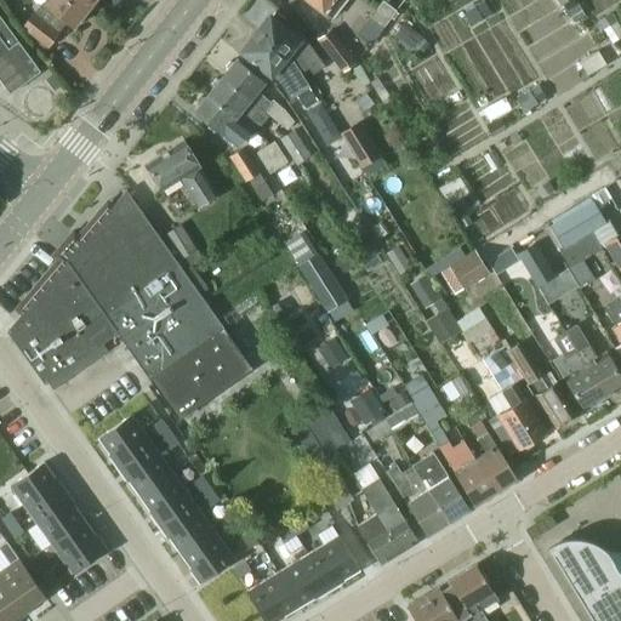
[(50,0),(46,6),(74,29),(92,6),(85,0),(50,0)]
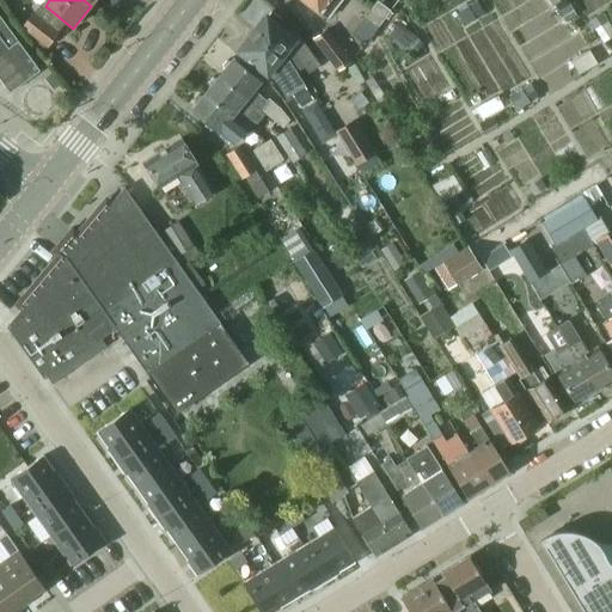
[(300,0),(325,19),(340,0),(300,0)]
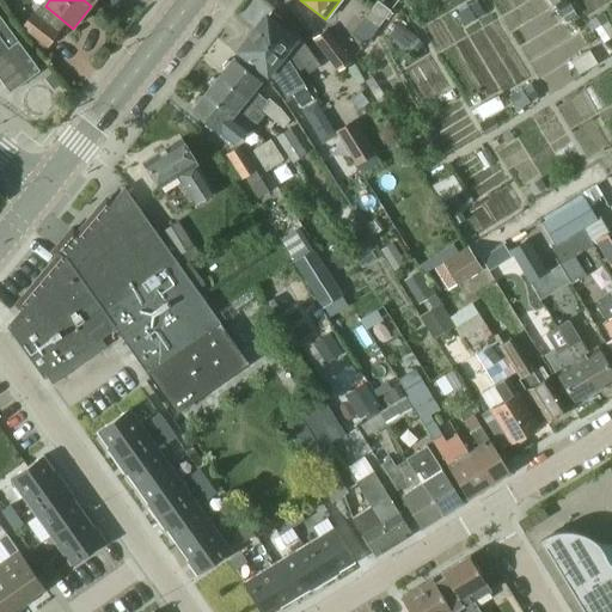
[(565,0),(550,0),(564,23),(575,16),(565,0)]
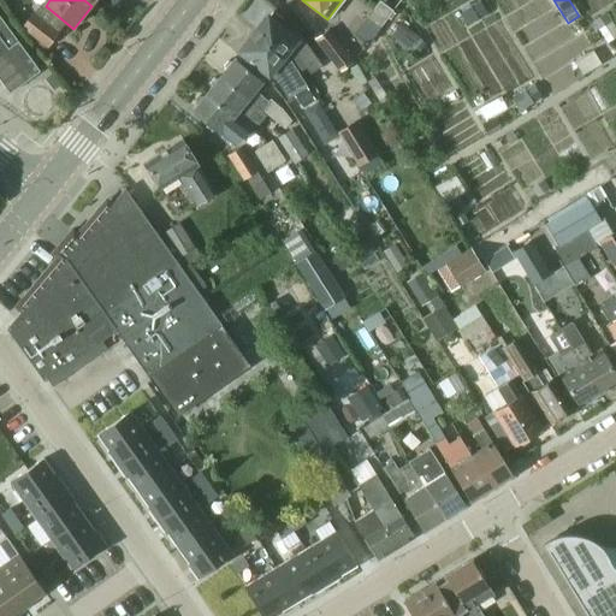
[(479,1),(471,6),(472,7),(479,19),(486,15),(479,1)]
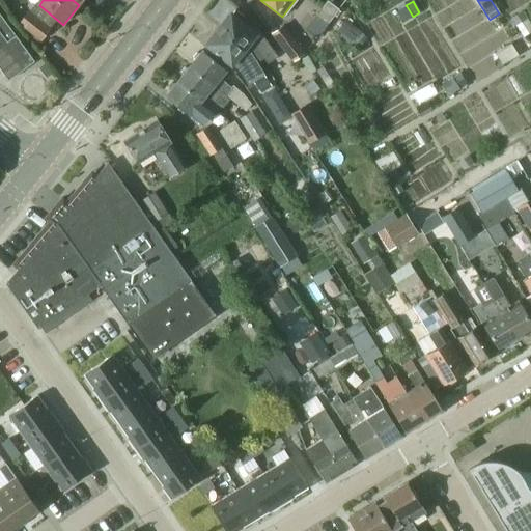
[(322,8),(332,17),(337,10),(327,2),(322,8)]
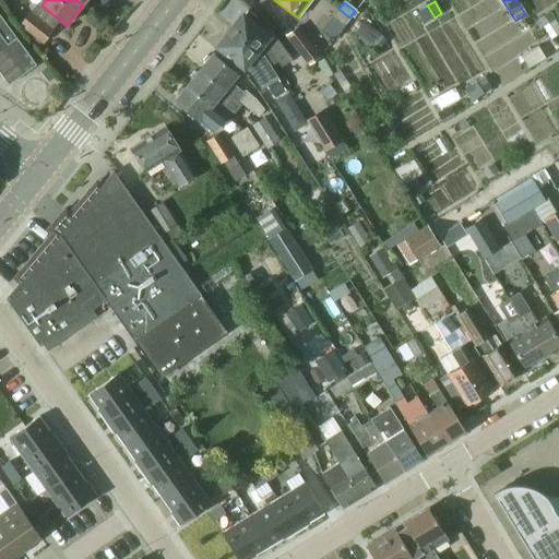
[(263,56),(270,67),(277,61),(282,67),(292,60),(272,33),(268,36),(252,24),(258,18),(247,9),(229,31),(256,50),(254,52),(259,59),(263,56)]
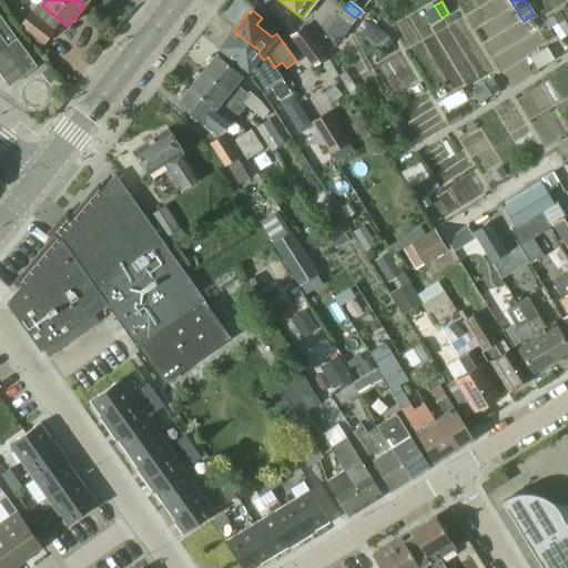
[(350,24),(355,18),(344,9),(338,16),(350,24)]
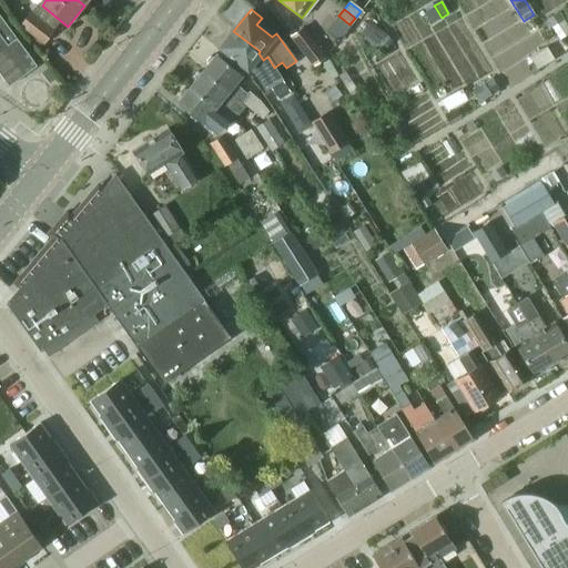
[(567,27),(559,12),(547,20),(559,40),(567,33),(567,27)]
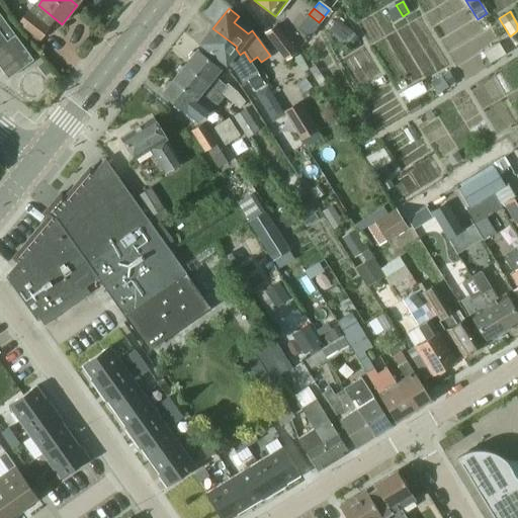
[(39,41),(49,29),(27,12),(17,24),(27,32),(25,34),(36,44),(38,41),(39,41)]
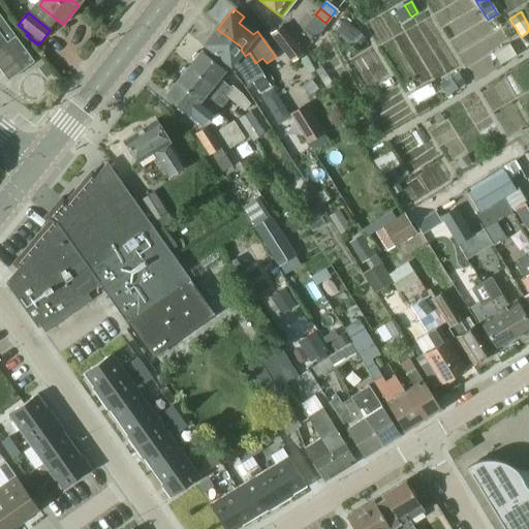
[(0,68),(8,80),(33,61),(0,14),(0,68)]
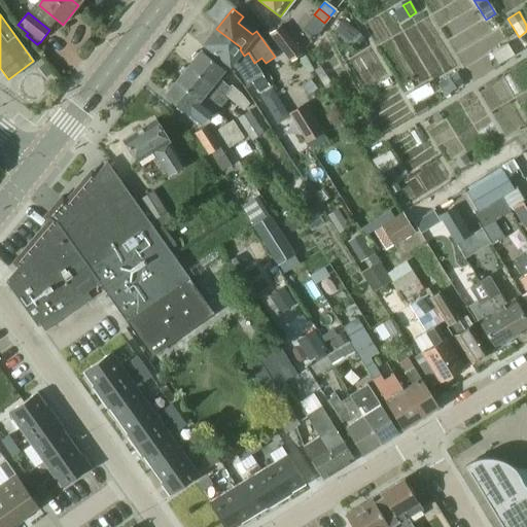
[(343,21),(336,31),(342,35),(349,26),(343,21)]
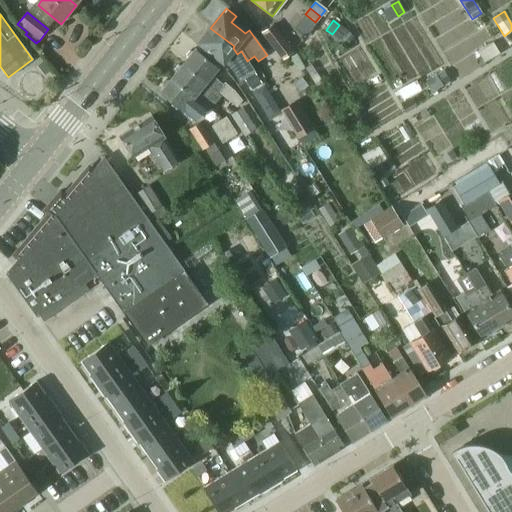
[(292,51),(272,25),(262,33),(282,59),(292,51)]
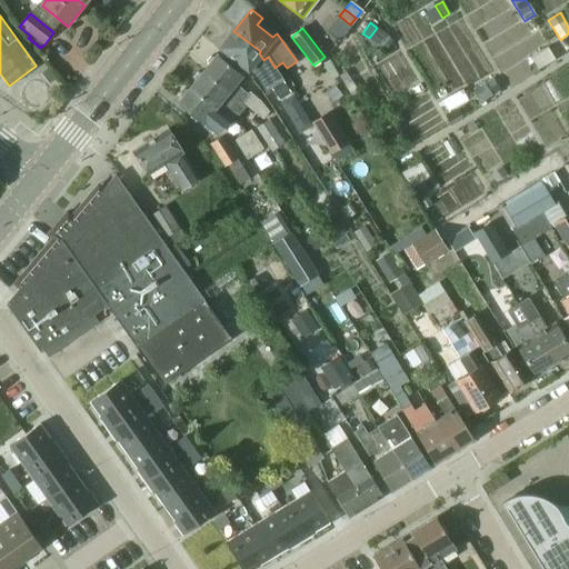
[(233,31),(221,47),(255,73),(265,90),(269,87),(277,99),(278,101),(291,93),(290,91),(275,68),(269,59),(268,57),(263,60),(259,53),(260,51),(233,31)]
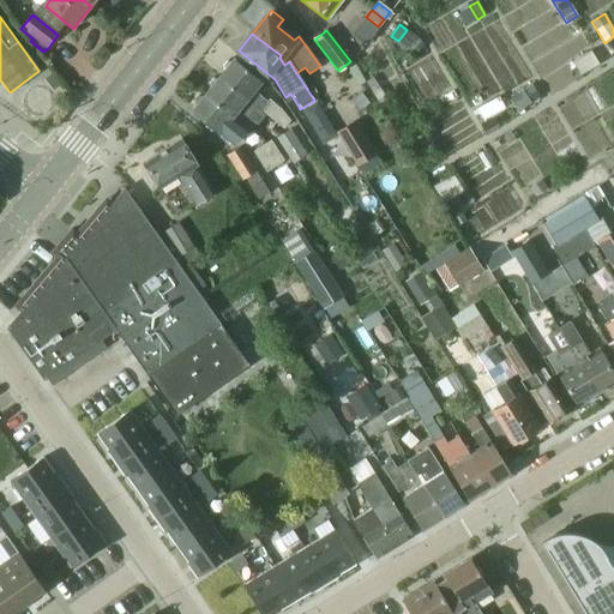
[(591,54),(573,65),(581,76),(599,65),(591,54)]
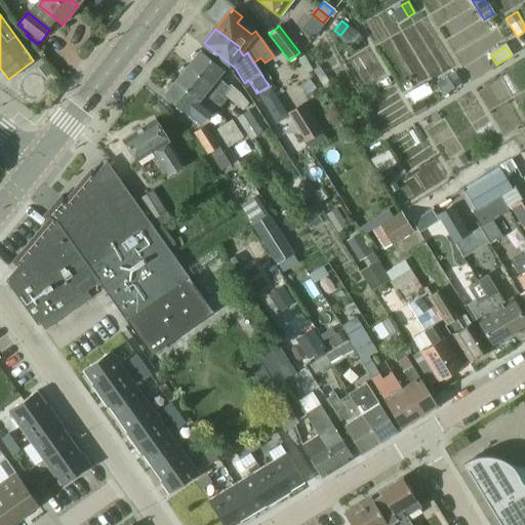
[(186,64),(211,84),(227,97),(242,109),(247,102),(240,92),(229,84),(227,86),(216,77),(223,69),(198,49),(186,64)]
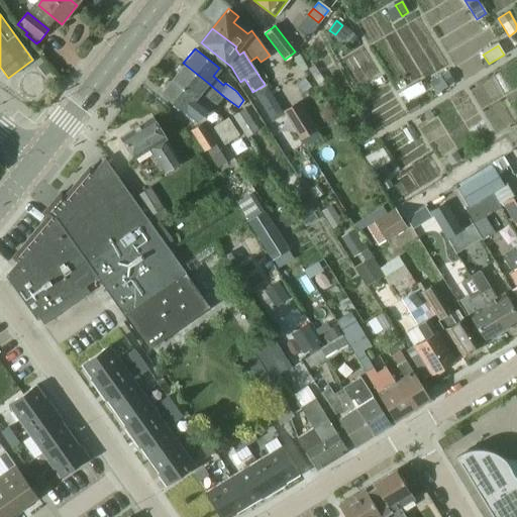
[(44,77),(52,72),(44,63),(37,68),(44,77)]
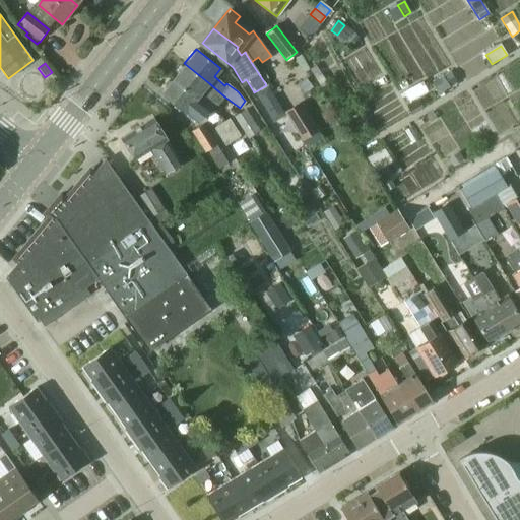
[(184,63),(173,78),(197,99),(208,107),(212,103),(217,105),(224,96),(209,83),(184,63)]
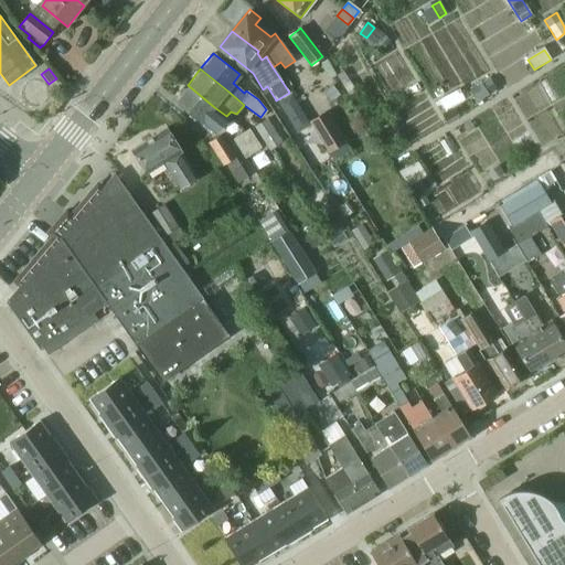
[(489,78),(482,83),(482,84),(489,95),(497,91),(489,78)]
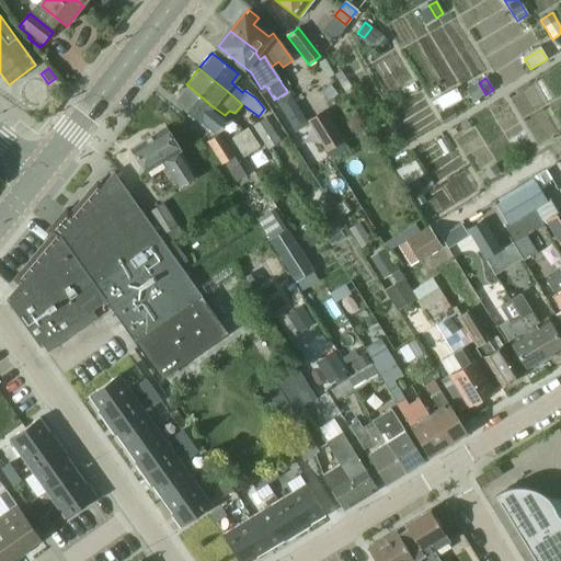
[(225,115),(213,106),(186,84),(173,101),(212,132),(218,124),(225,115)]
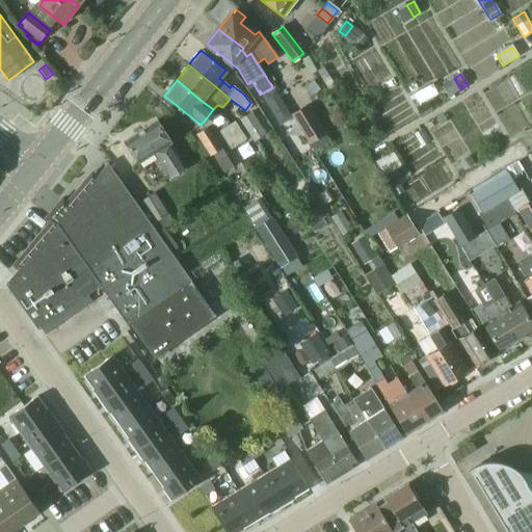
[(432,84),(414,94),(419,104),(437,95),(432,84)]
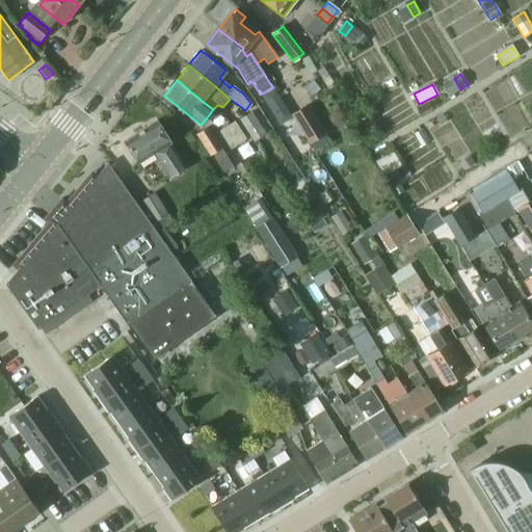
[(273,88),(262,97),(272,113),(284,106),(273,88)]
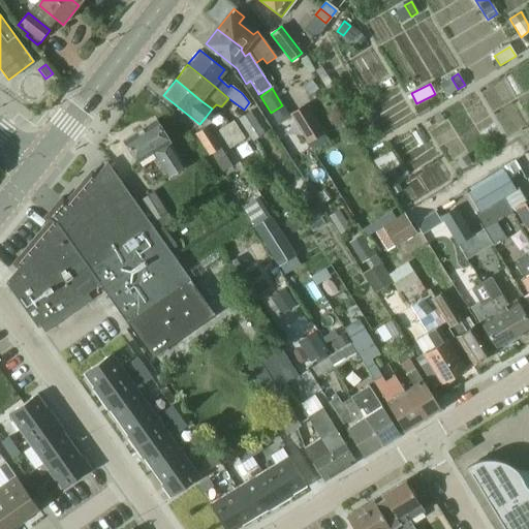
[(426,102),(415,109),(419,116),(430,110),(426,102)]
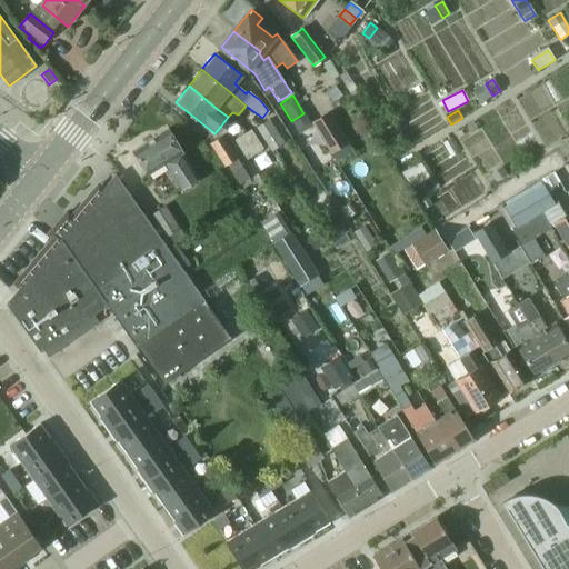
[(329,112),(311,122),(330,155),(332,153),(348,145),(349,143),(329,112)]
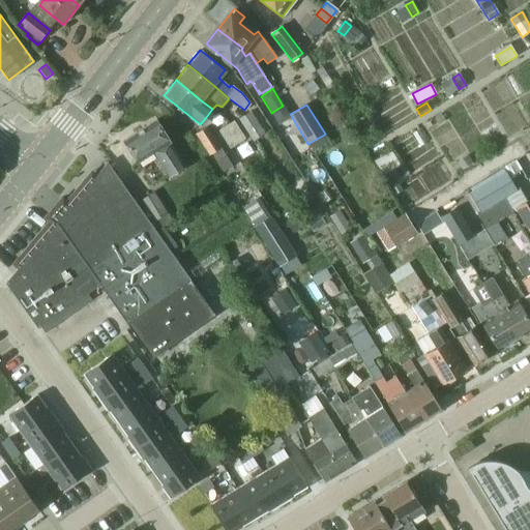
[(252,112),(239,119),(253,141),(265,134),(252,112)]
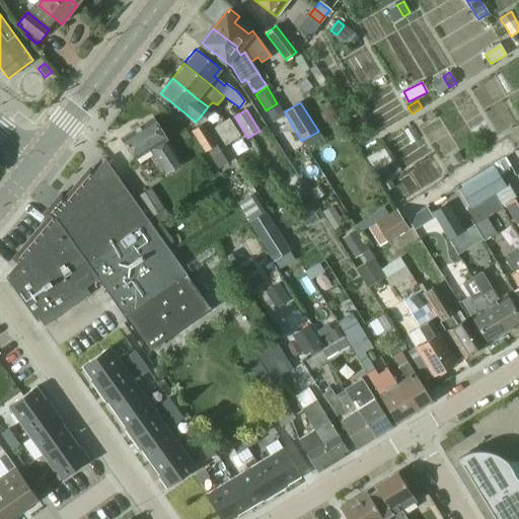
[(164,173),(180,163),(151,117),(120,137),(134,159),(149,150),(164,173)]
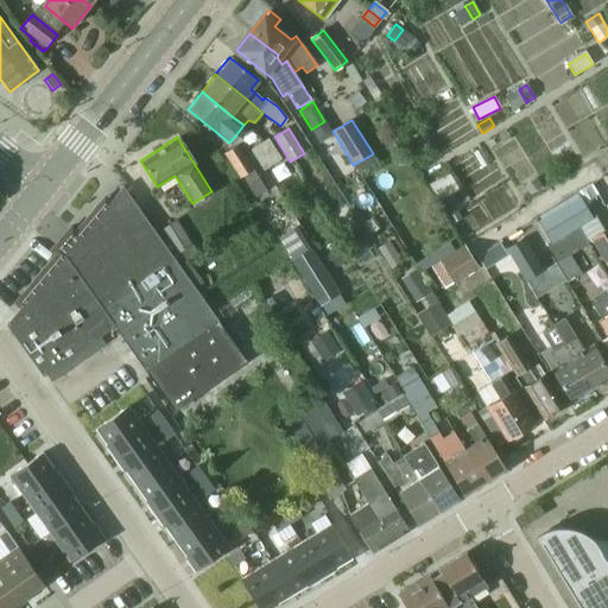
[(268,140),(251,151),(264,171),(282,160),(268,140)]
